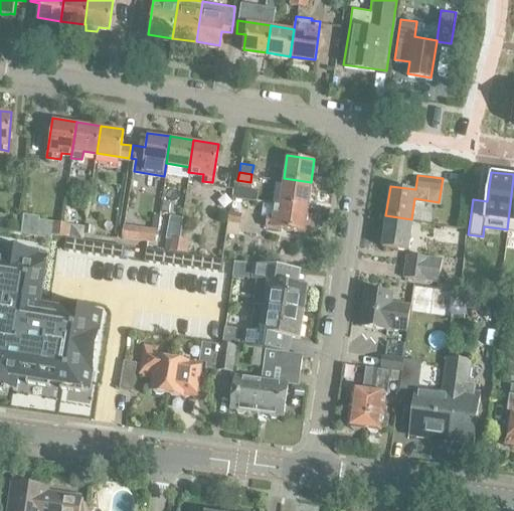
[(284,178),(280,201),(307,205),(311,182),(284,178)]
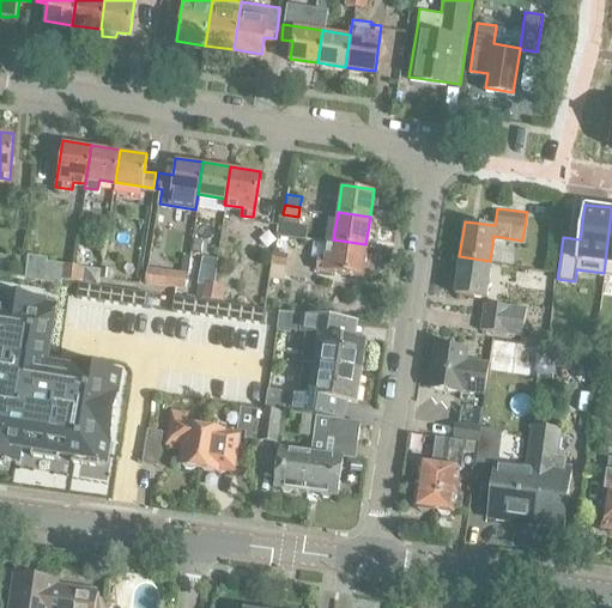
[(193,236),(191,248),(200,249),(201,238),(193,236)]
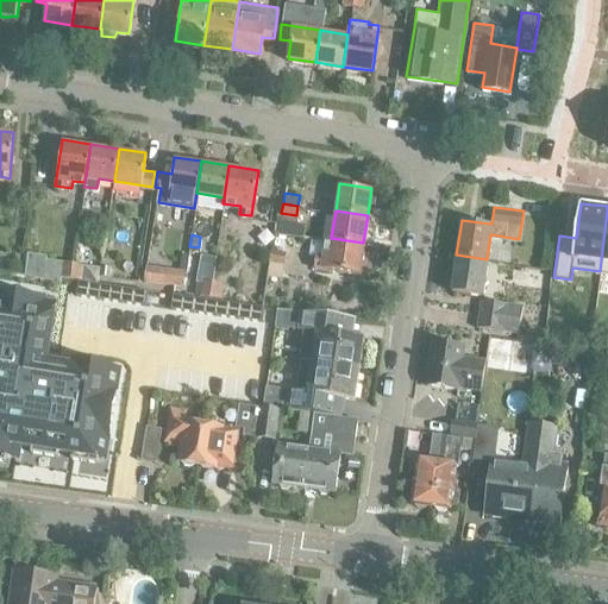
[(363,243),(331,238),(325,237),(323,253),(315,252),(313,265),(359,271),(363,243)]
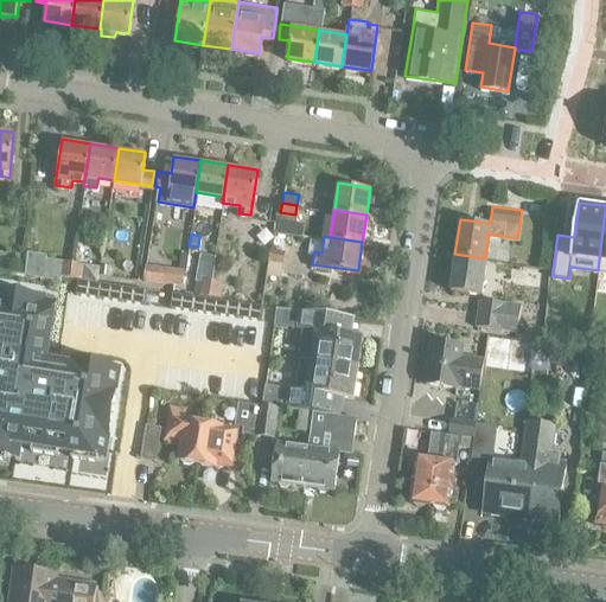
[(267,260),(282,262),(285,249),(269,248),(267,260)]
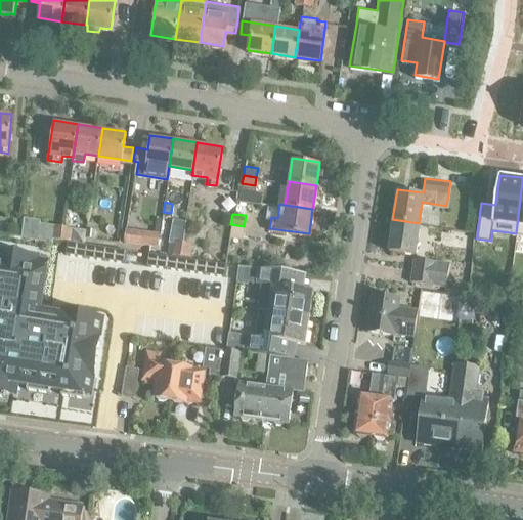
[(23,215),(20,234),(52,240),(52,237),(61,239),(63,225),(39,221),(39,218),(23,215)]
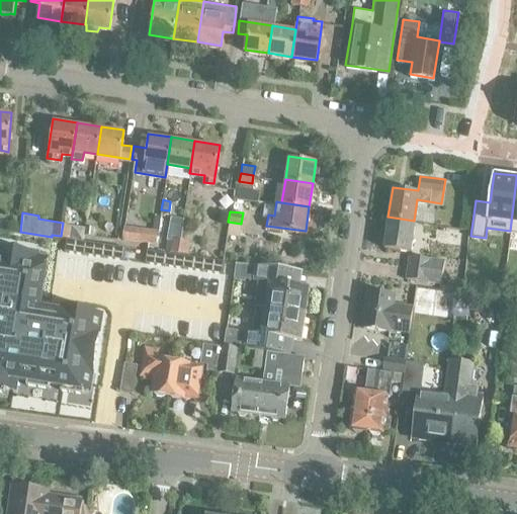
[(154,213),(152,229),(157,229),(157,230),(158,230),(160,215),(154,213)]
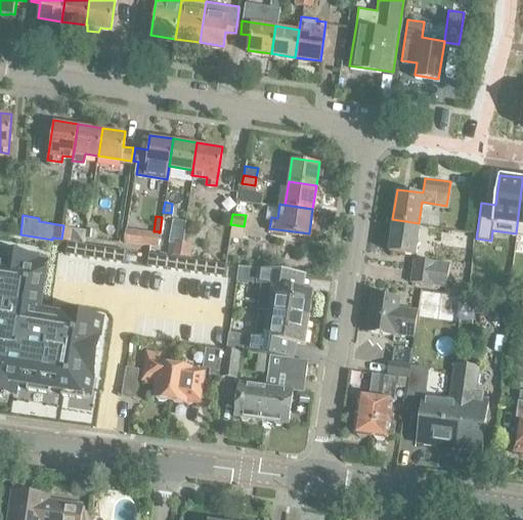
[(172,217),(168,241),(172,242),(173,240),(182,241),(185,219),(172,217)]
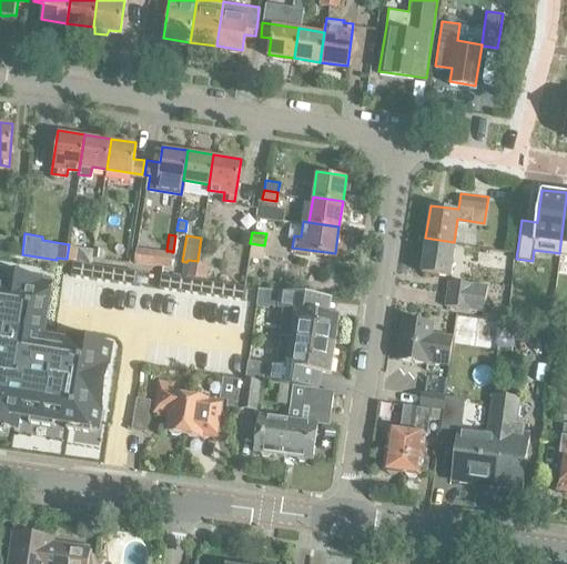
[(449,274),(454,242),(425,238),(421,270),(449,274)]
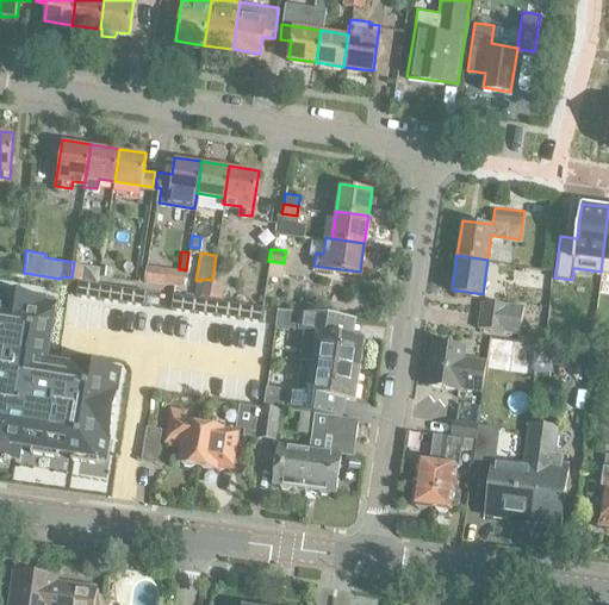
[(74,262),(72,278),(81,279),(81,280),(89,281),(98,282),(100,266),(84,263),(74,262)]
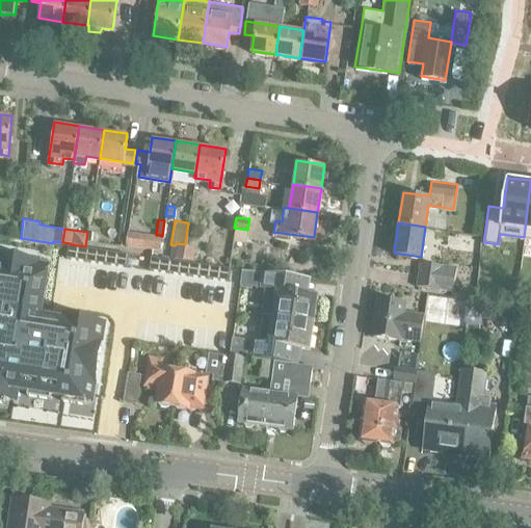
[(161,236),(161,235),(127,231),(125,244),(160,248),(161,236)]
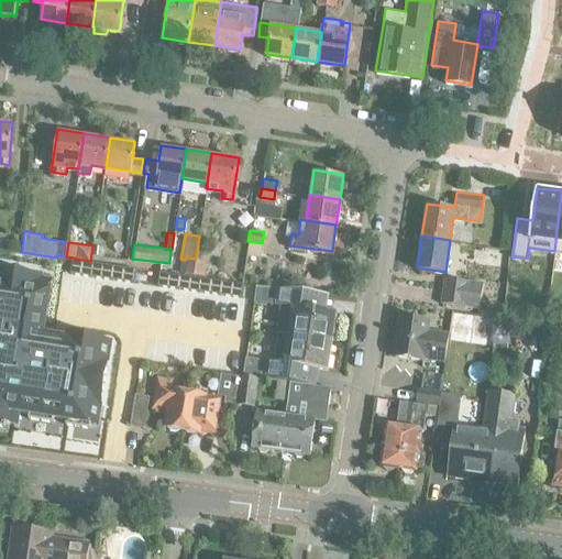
[(185,260),(184,272),(194,273),(196,259),(186,258),(185,260)]
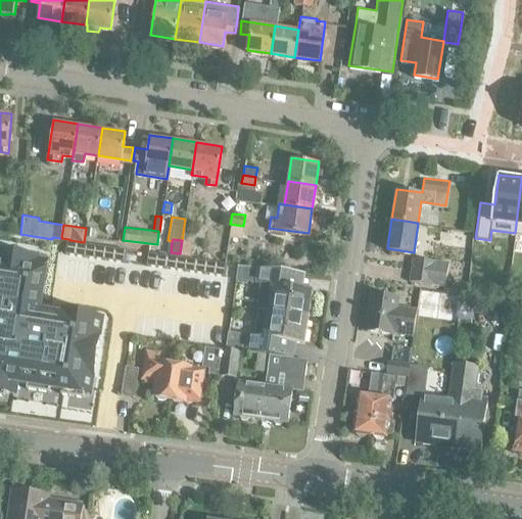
[(67,241),(65,252),(76,253),(77,241),(69,240),(67,240),(67,241)]
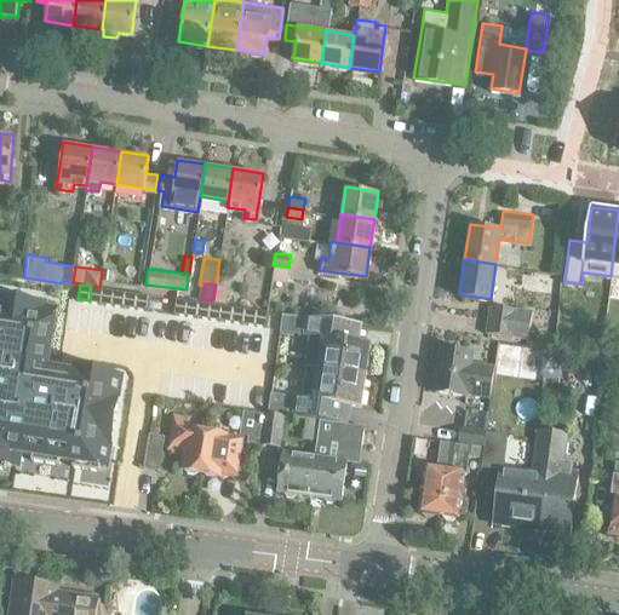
[(213,300),(225,302),(227,287),(216,285),(213,300)]
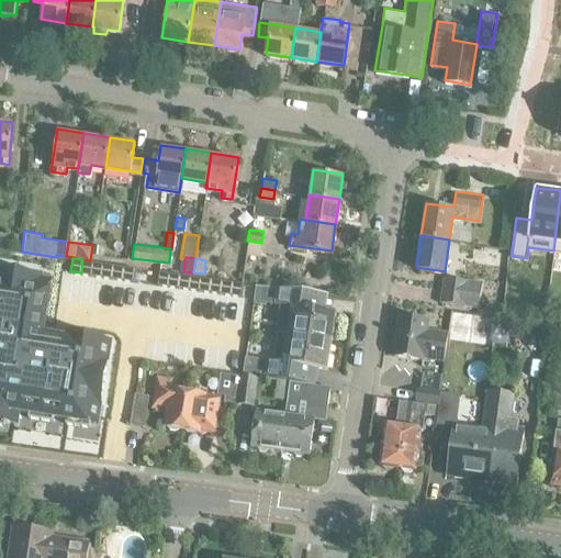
[(82,259),(81,272),(91,274),(93,260),(90,260),(82,259)]
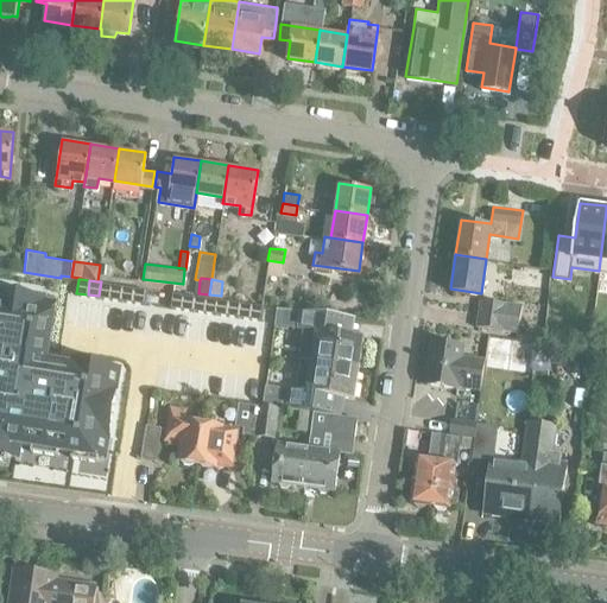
[(101,281),(99,296),(111,298),(113,284),(101,281)]
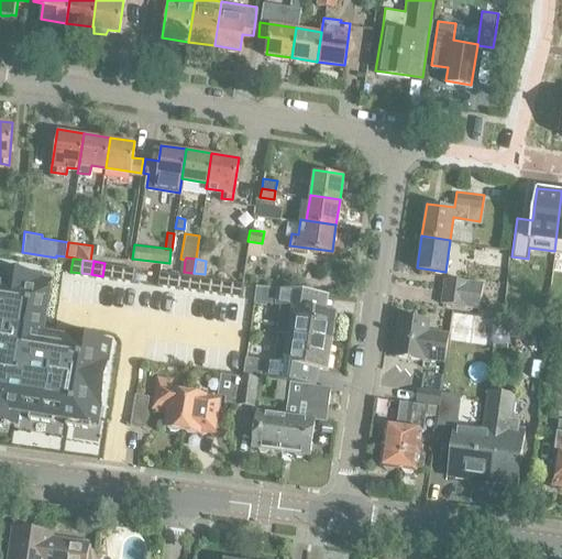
[(105,263),(102,276),(113,277),(114,264),(105,263)]
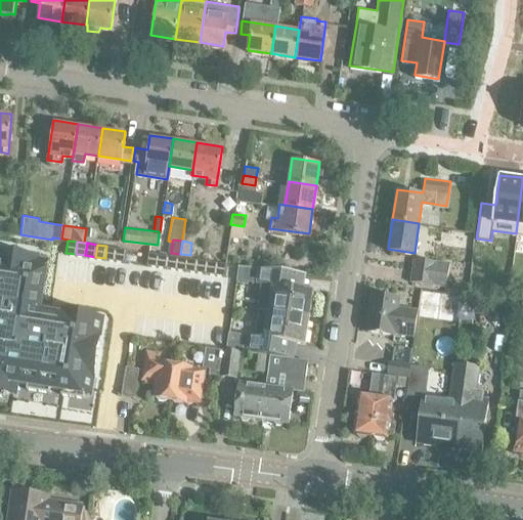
[(106,246),(105,258),(115,259),(117,247),(106,246)]
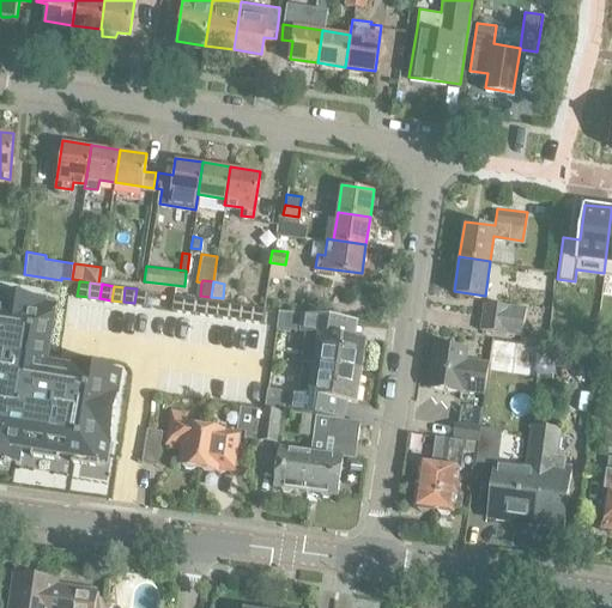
[(137,289),(134,303),(146,305),(146,303),(147,291),(137,289)]
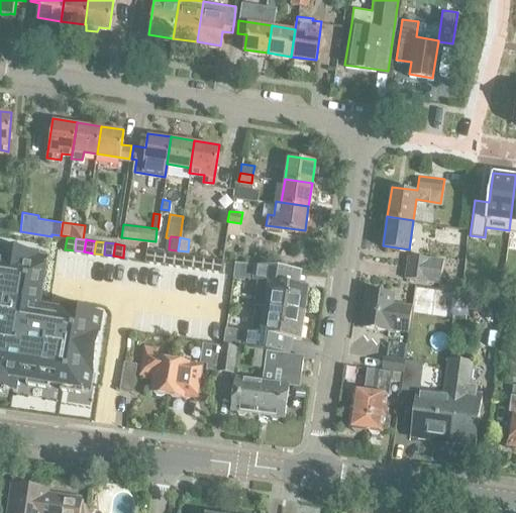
[(0,384),(14,387),(14,378),(90,390),(103,310),(65,303),(65,307),(41,303),(49,254),(0,244),(0,384)]
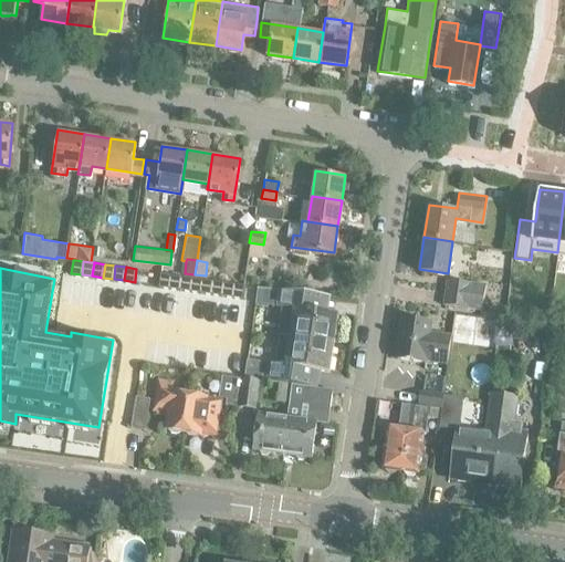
[(158,284),(158,285),(168,287),(170,273),(160,272),(159,272),(158,283),(158,284)]
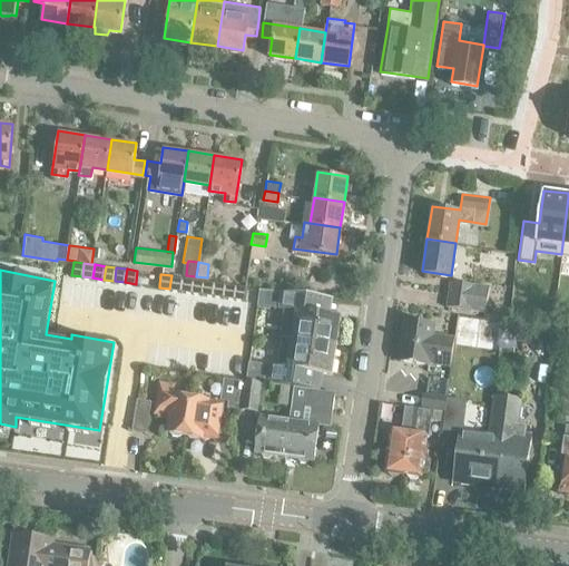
[(172,275),(169,289),(180,290),(183,276),(172,275)]
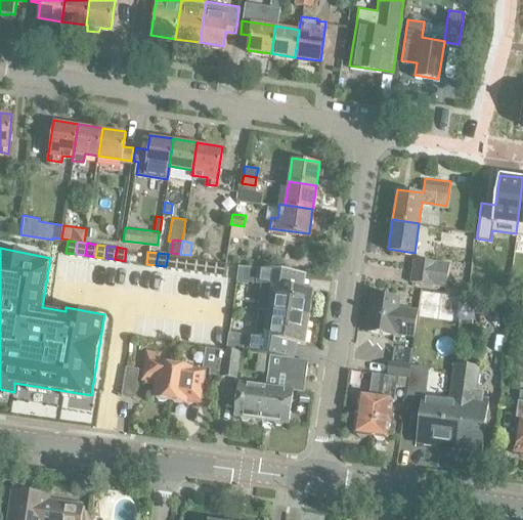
[(168,254),(166,266),(176,268),(177,256),(168,254)]
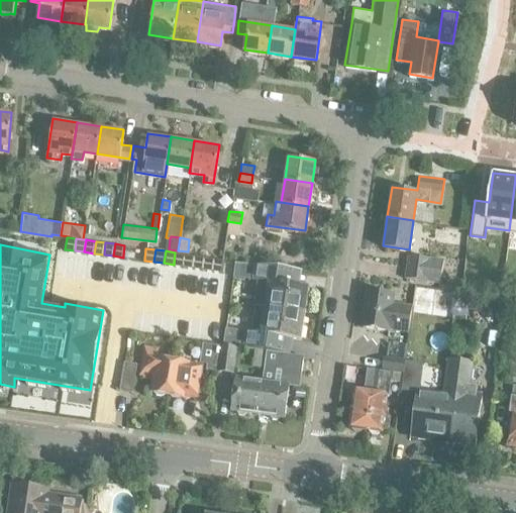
[(175,252),(174,265),(183,266),(185,253),(175,252)]
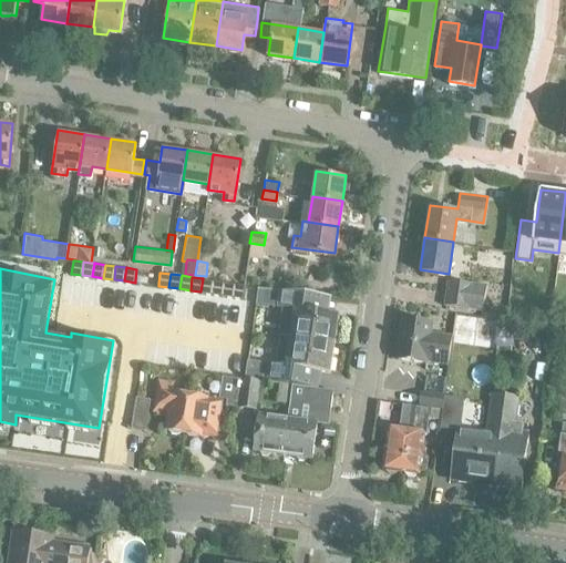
[(448,277),(444,303),(483,308),(486,283),(448,277)]
